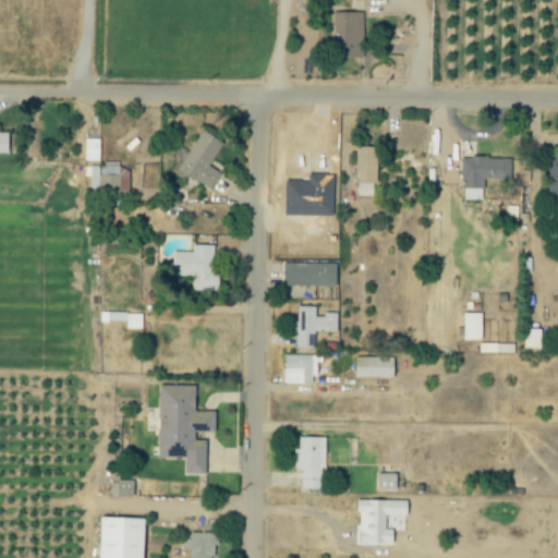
[(364,13),(334,13),(332,58),(363,58),(364,13)]
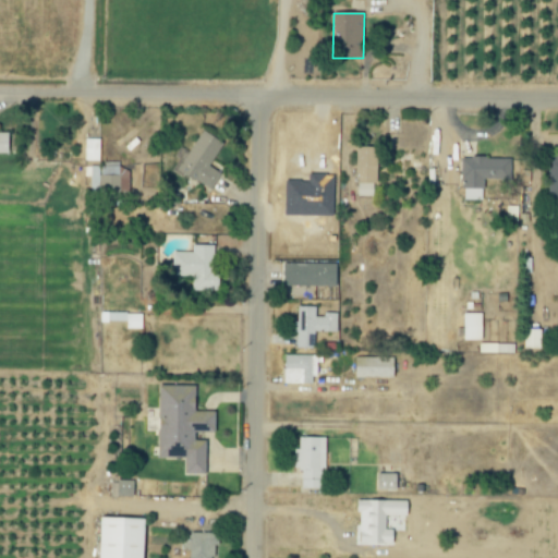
[(190,154),(180,148),(174,158),(179,161),(174,171),(211,191),(220,173),(209,168),(221,144),(201,132),(190,154)]
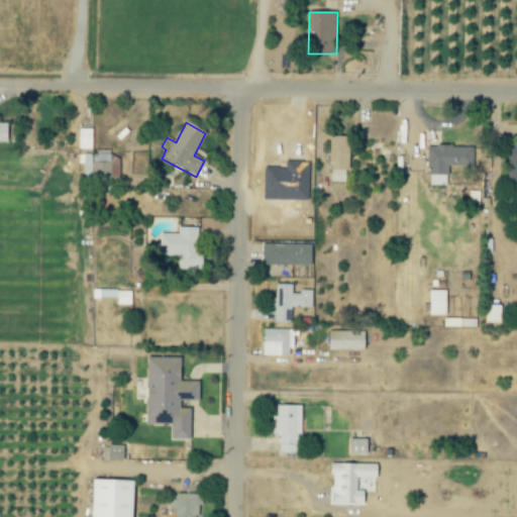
[(78,150),(92,150),(93,129),(79,129),(78,150)]
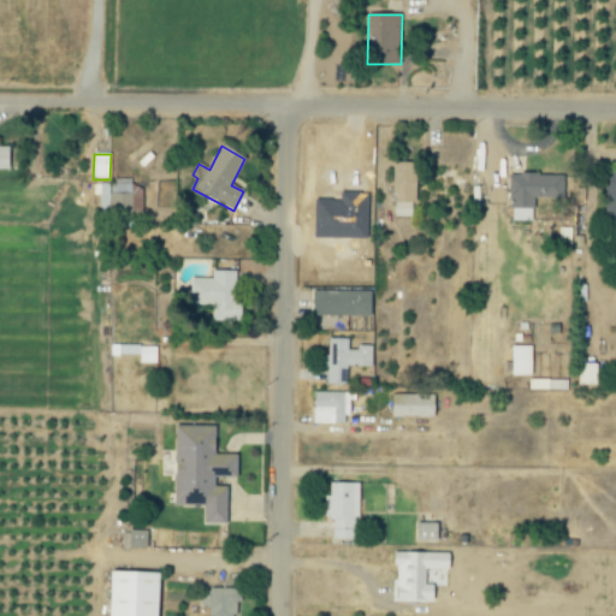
[(415,218),(416,164),(394,164),(392,218),(415,218)]
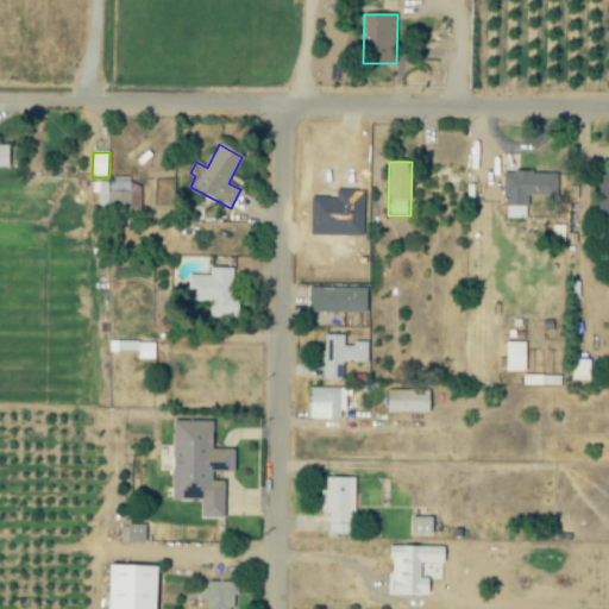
[(527,196),(558,198),(558,173),(504,173),(504,219),(526,219),(527,196)]
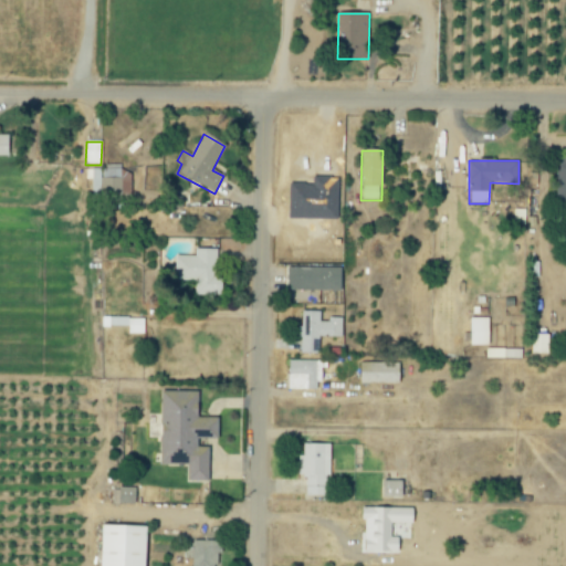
[(86,189),(93,189),(93,199),(130,200),(130,170),(86,169),(86,189)]
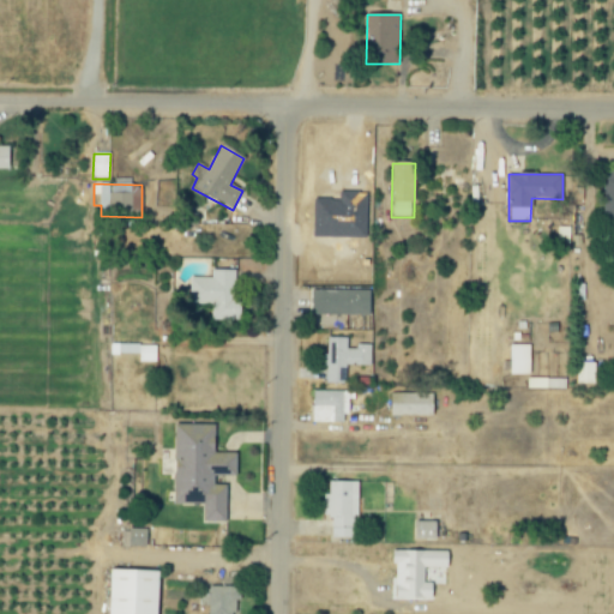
[(330,194),(329,226),(349,226),(349,242),(369,244),(369,232),(357,232),(357,209),(354,209),(355,196),(330,194)]
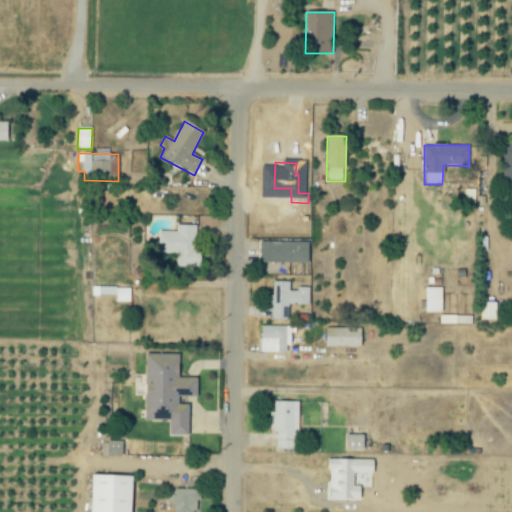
[(197,268),(198,226),(176,226),(176,232),(158,232),(158,254),(176,254),(176,268),(197,268)]
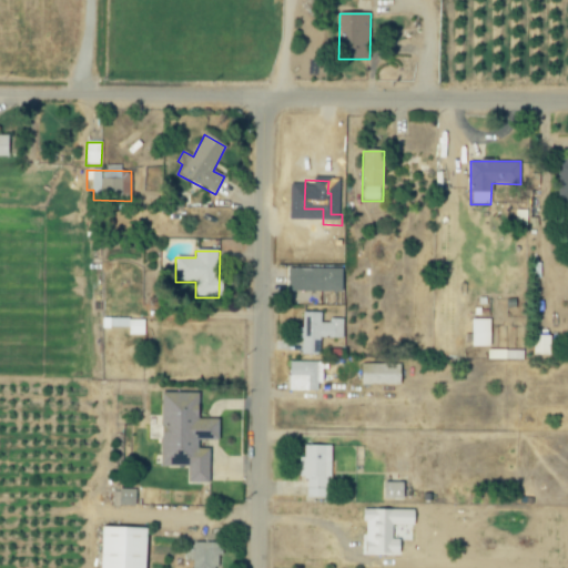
[(342,270),(288,269),(288,292),(342,292),(342,270)]
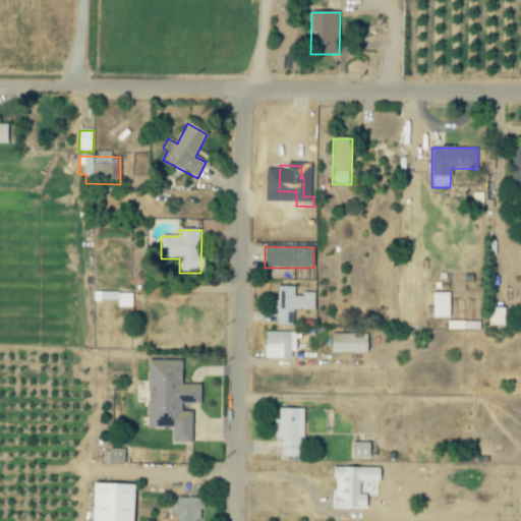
[(276,327),(293,327),(294,310),(314,311),(315,295),(294,294),(294,288),(277,287),(276,327)]
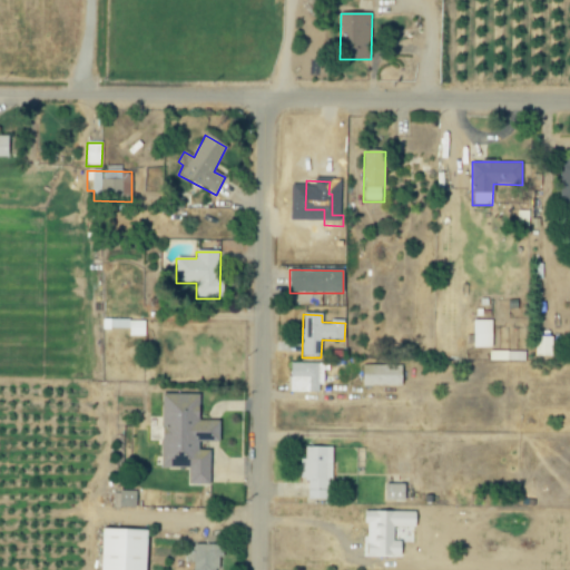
[(472,322),(473,350),(492,349),(491,321),(472,322)]
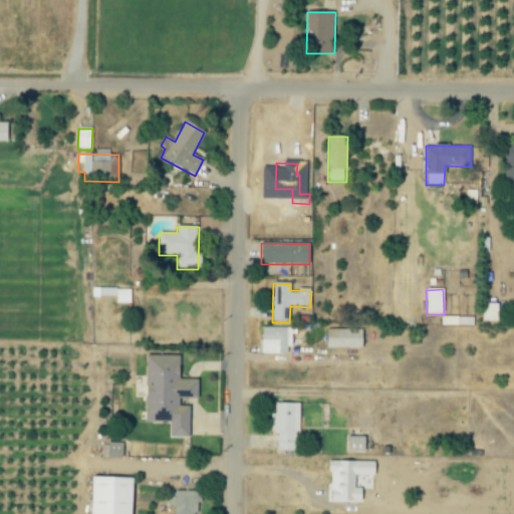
[(498,304),(484,304),(483,322),(498,322),(498,304)]
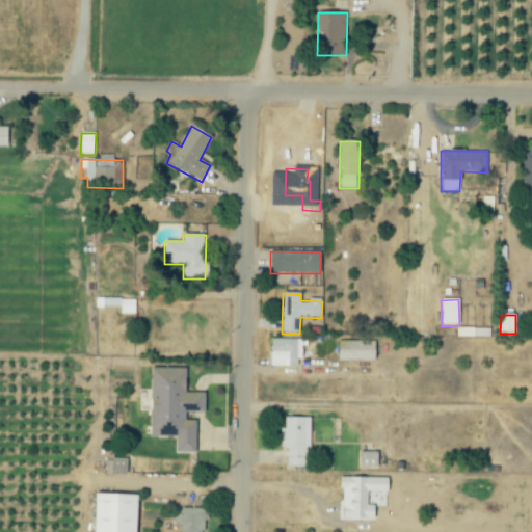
[(299,368),(299,351),(301,351),(302,340),(271,340),(270,367),(299,368)]
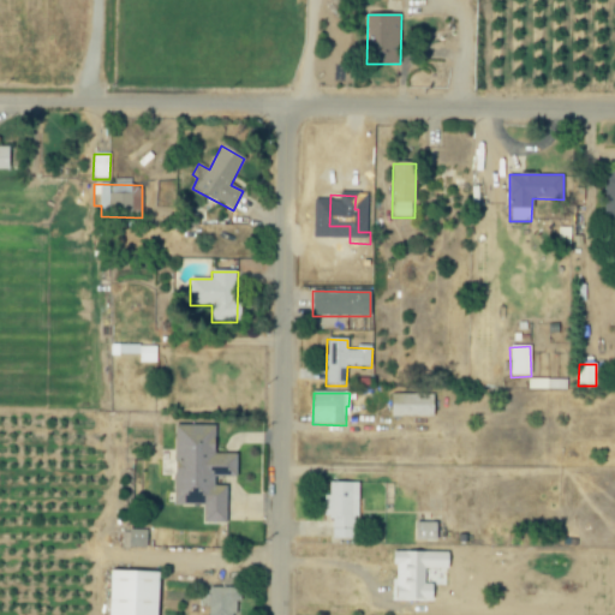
[(433,394),(389,395),(390,418),(433,417),(433,394)]
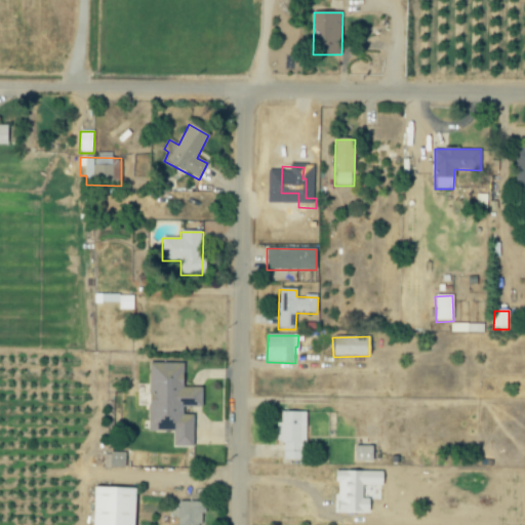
[(193,446),(193,414),(183,414),(183,406),(201,406),(202,387),(183,387),(183,363),(149,363),(148,431),(173,431),(173,445),(193,446)]
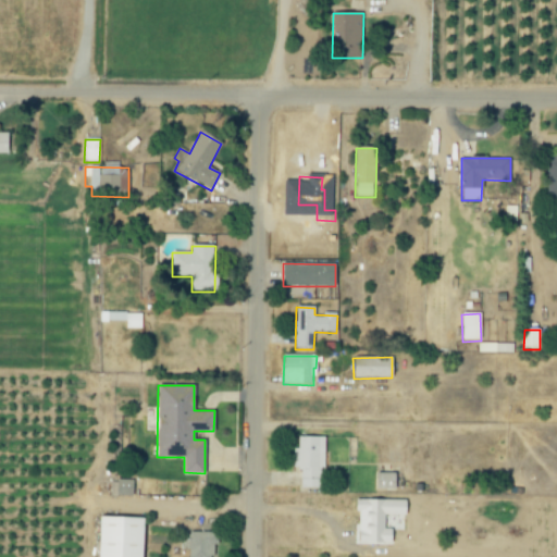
[(324,436),(298,435),(298,447),(294,447),(293,468),(301,469),(301,487),(323,487),(324,436)]
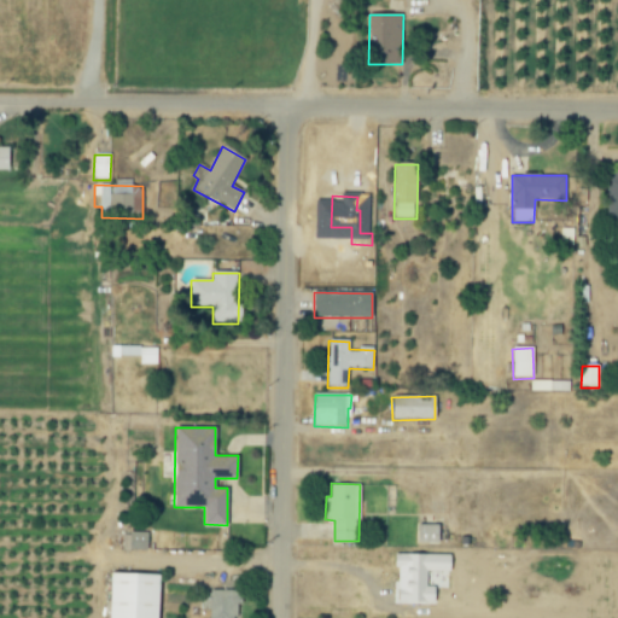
[(438,542),(437,524),(418,525),(419,543),(438,542)]
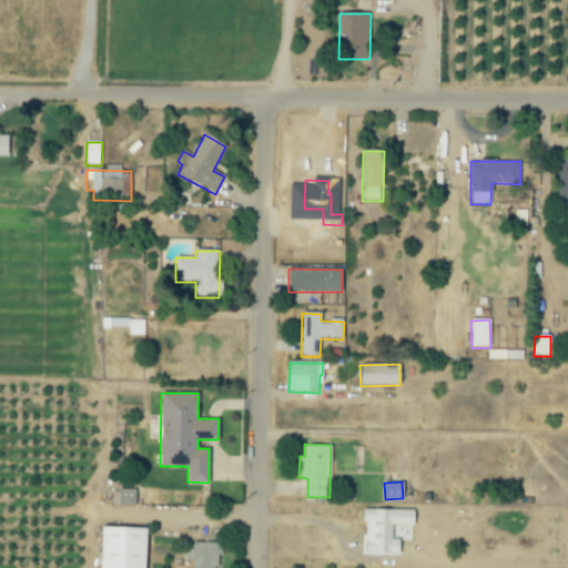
[(135,505),(137,489),(115,489),(115,505),(135,505)]
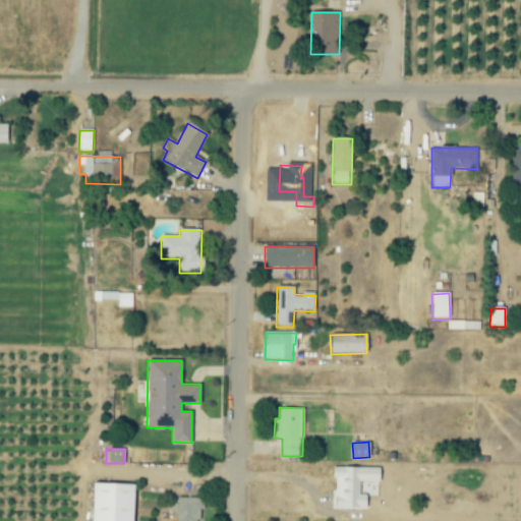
[(365,473),(341,473),(340,514),(364,515),(365,473)]
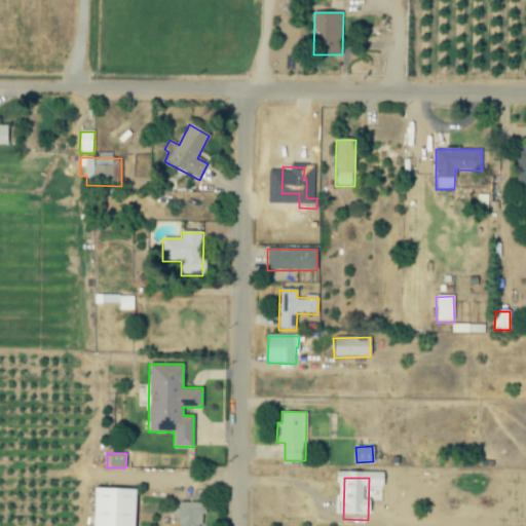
[(133,525),(135,488),(92,487),(90,525),(133,525)]
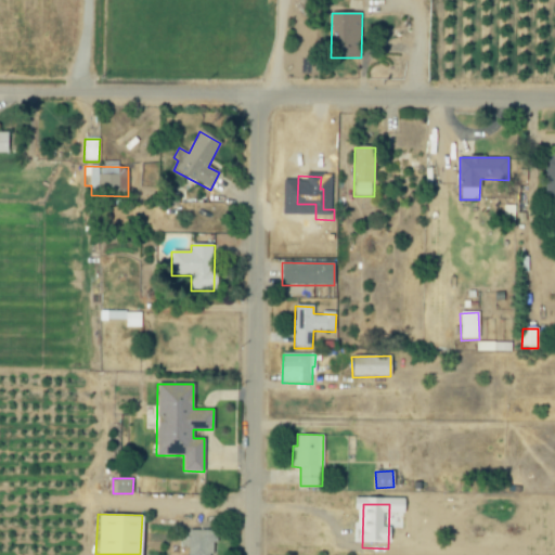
[(213,554),(214,530),(189,530),(189,536),(181,536),(181,547),(188,547),(188,554),(213,554)]
